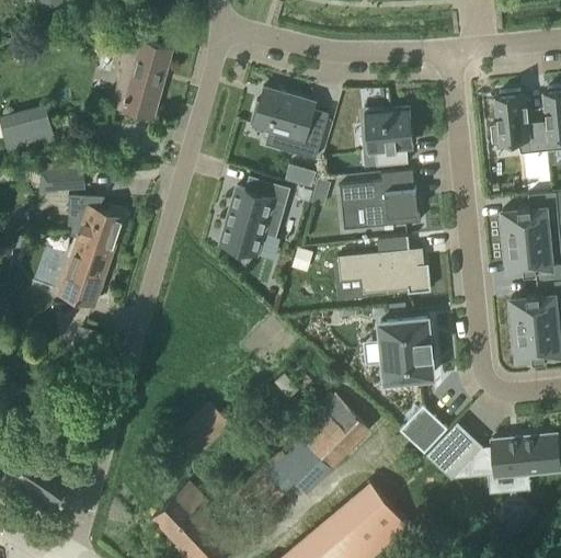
[(60,0),(35,0),(43,14),(64,4),(60,0)]
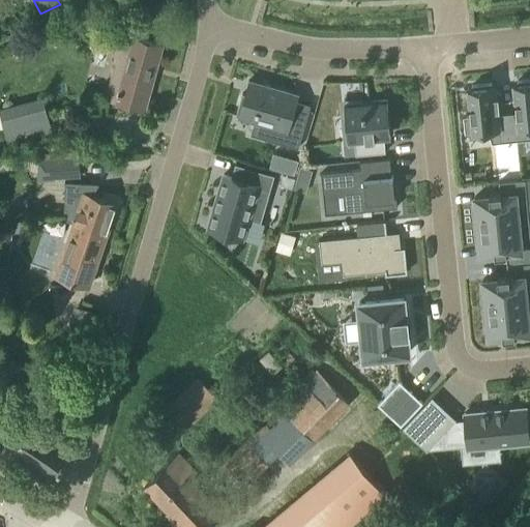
[(144,112),(162,48),(119,35),(113,57),(118,59),(106,101),(144,112)]
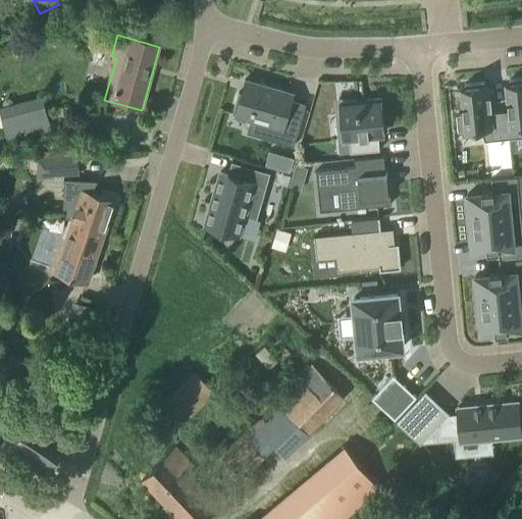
[(510,113),(511,128),(521,126),(521,81),(510,83),(510,85),(507,85),(510,113)]
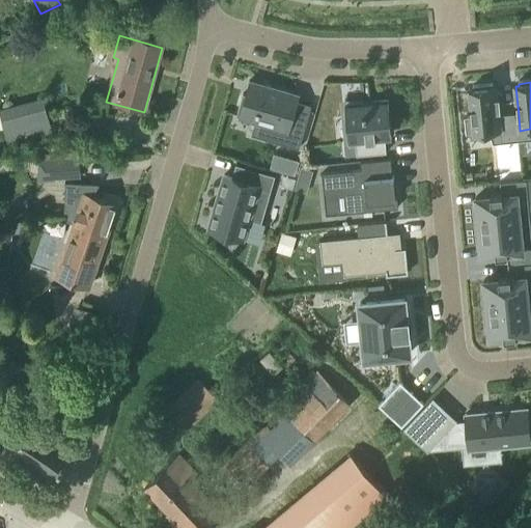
[(298,98),(251,84),(247,98),(242,95),(235,117),(285,132),(282,146),(299,151),(310,111),(295,107),(298,98)]
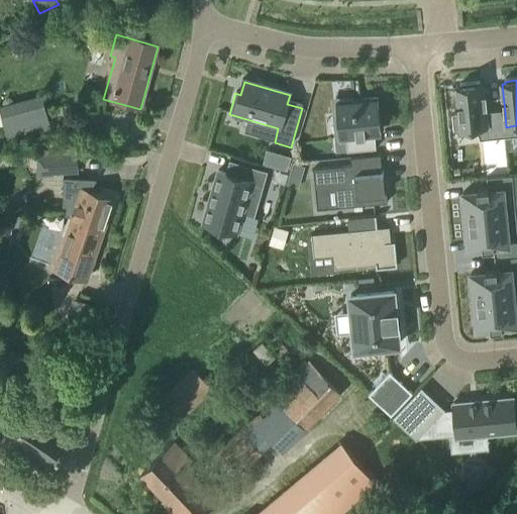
[(503,127),(506,127),(505,112),(486,114),(484,86),(480,87),(480,84),(460,86),(460,88),(457,89),(459,116),(452,116),(453,132),(477,130),(480,141),(504,139),(503,127)]
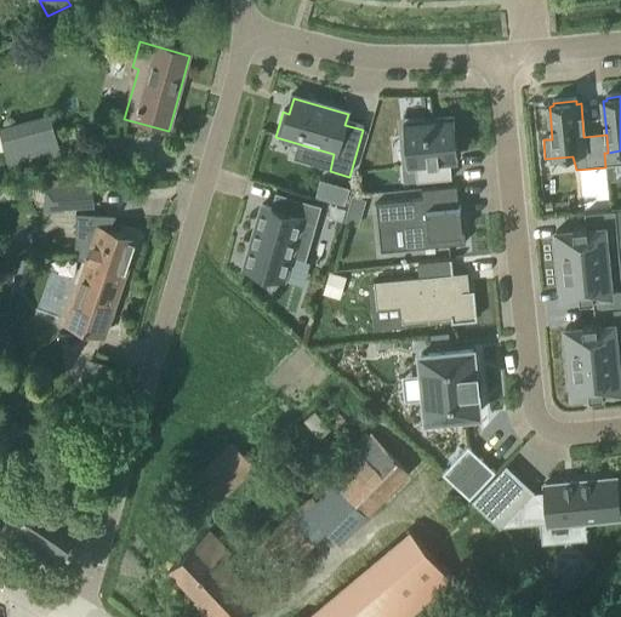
[(0,153),(5,152),(10,172),(61,160),(50,116),(0,129),(0,131),(0,132),(0,153)]
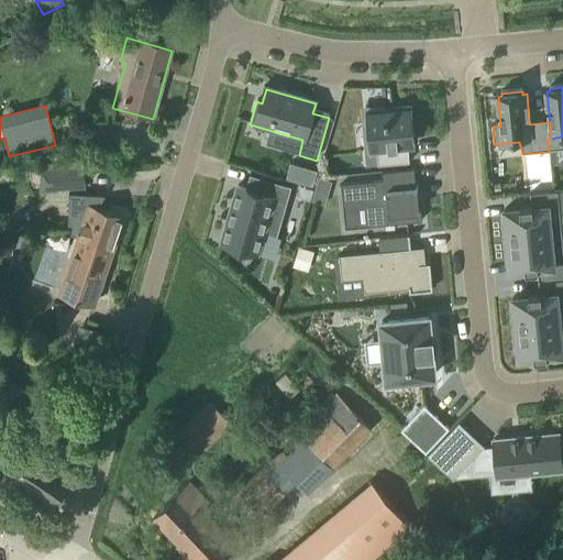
[(370,152),(376,152),(378,167),(409,164),(408,149),(415,147),(414,140),(415,140),(412,117),(411,117),(411,109),(386,112),(385,107),(365,109),(366,121),(368,145),(368,144),(370,152)]
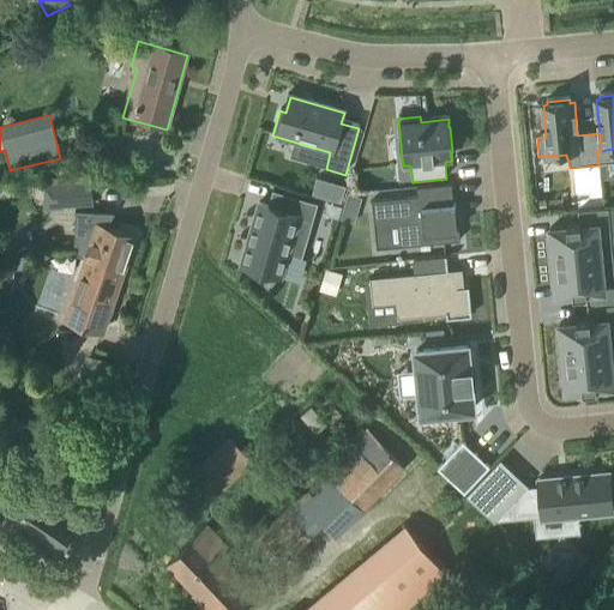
[(47,189),(83,187),(83,179),(46,181),(47,189)]
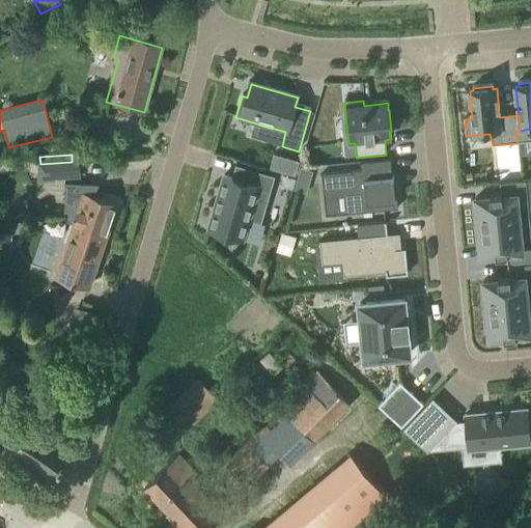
[(292,177),(297,163),(272,156),(268,170),(292,177)]
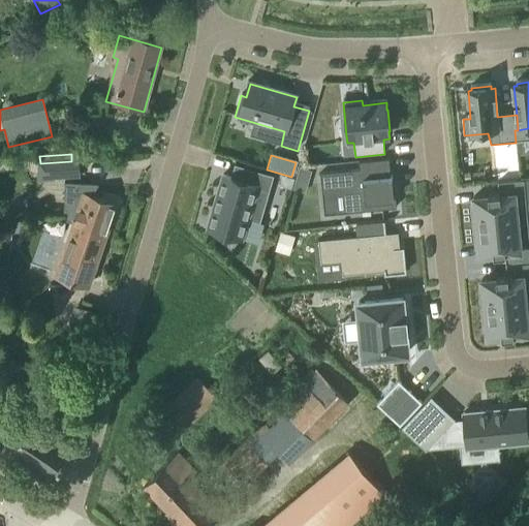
[(359,164),(361,164),(362,171),(320,175),(322,196),(323,196),(323,195),(343,193),(345,213),(344,213),(344,214),(396,209),(394,187),(392,187),(391,181),(392,181),(392,178),(391,178),(389,160),(359,163),(359,164)]
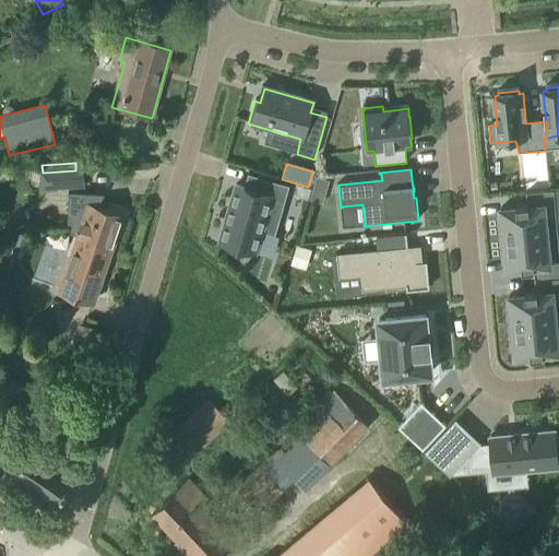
[(43,173),(42,173),(42,191),(84,188),(83,170),(75,170),(43,173)]
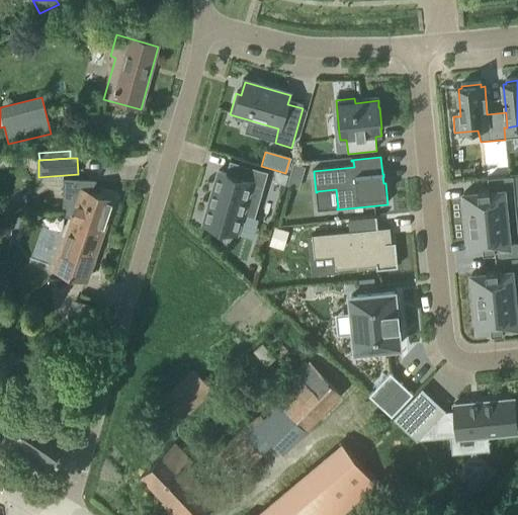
[(239,235),(244,217),(255,220),(268,174),(230,163),(226,176),(218,173),(203,225),(239,235)]
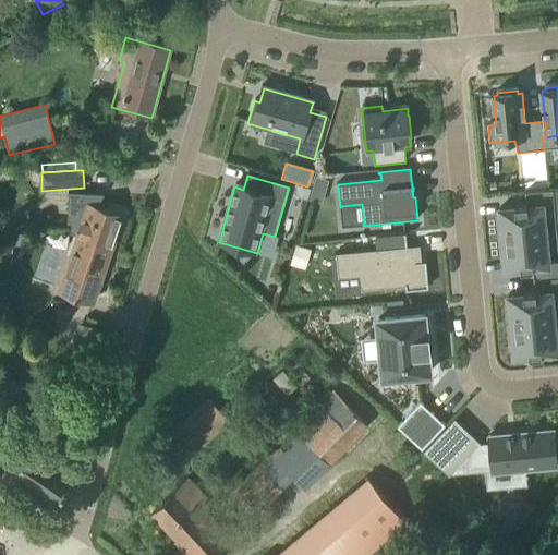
[(315,178),(308,201),(322,205),(327,181),(315,178)]
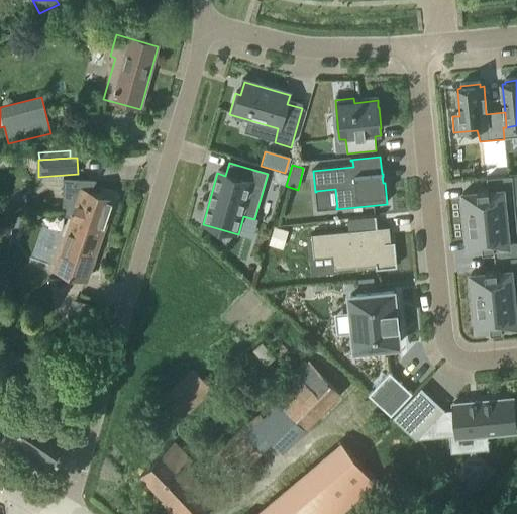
[(272,184),(284,188),(287,178),(275,174),(272,184)]
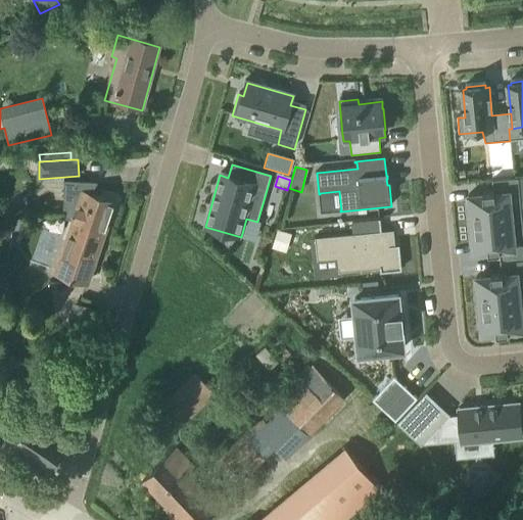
[(465,225),(508,221),(506,192),(516,191),(514,179),(488,181),(489,192),(479,193),(479,195),(465,196),(466,203),(463,203),(465,225)]
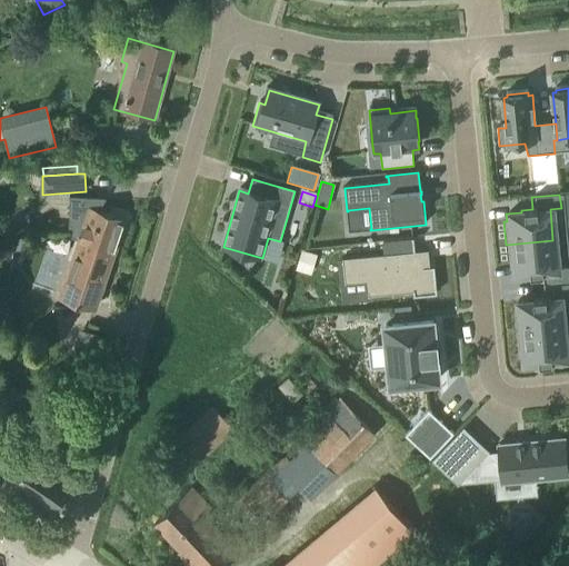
[(68,238),(113,254),(125,221),(100,212),(105,201),(106,201),(106,200),(70,198),(68,238)]
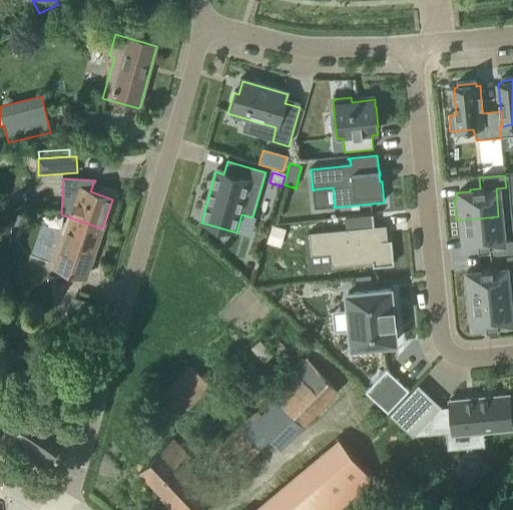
[(102,228),(61,214),(72,218),(55,269),(85,280),(102,228)]
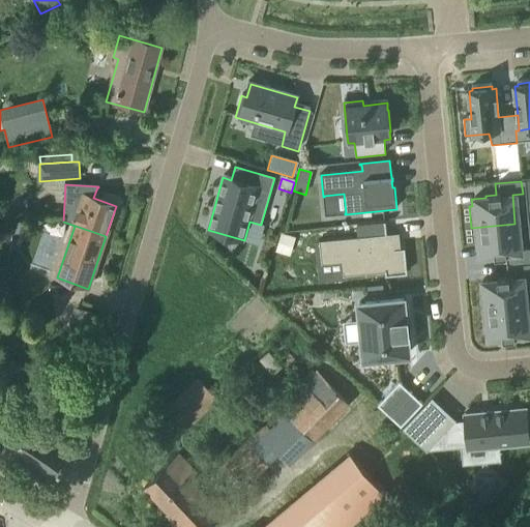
[(405,258),(401,259),(399,234),(386,236),(385,224),(383,224),(384,236),(319,242),(321,265),(342,263),(343,277),(385,273),(385,277),(407,275),(405,258)]
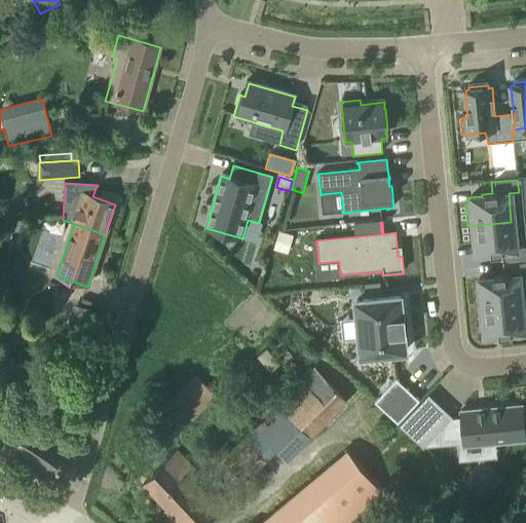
[(499,265),(525,262),(524,250),(514,251),(511,222),(467,226),(470,248),(473,248),(473,255),(487,253),(487,255),(498,254),(499,265)]
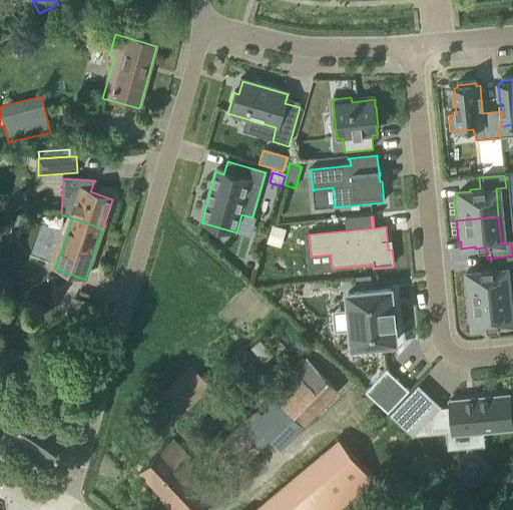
[(0,244),(9,246),(12,227),(0,225),(0,244)]
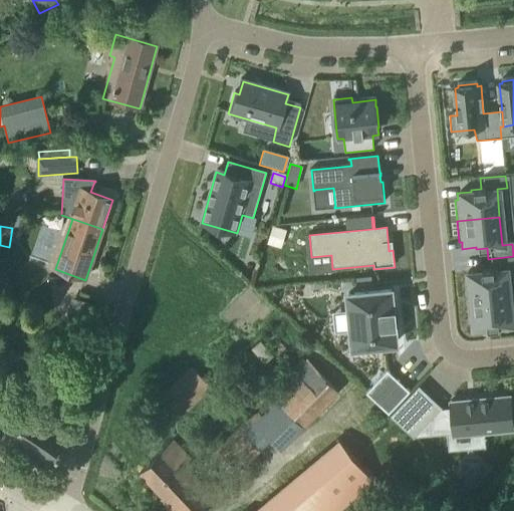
[(272,230),(266,248),(281,252),(286,234),(272,230)]
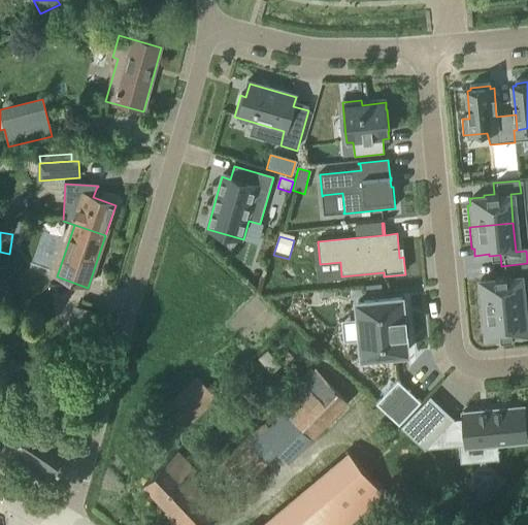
[(477,310),(521,306),(519,277),(527,275),(527,269),(527,263),(501,266),(502,277),(492,279),(492,280),(477,282),(477,289),(474,289),(477,310)]
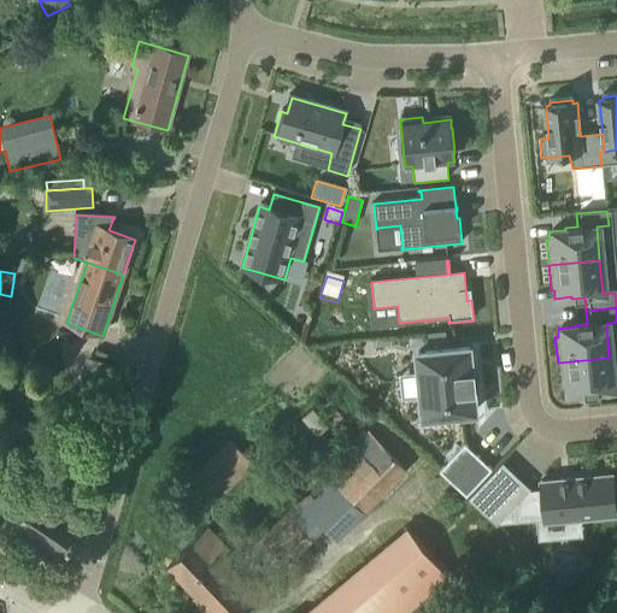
[(469,349),(418,354),(424,419),(476,413),(474,392),(476,392),(474,371),(471,372),(469,349)]
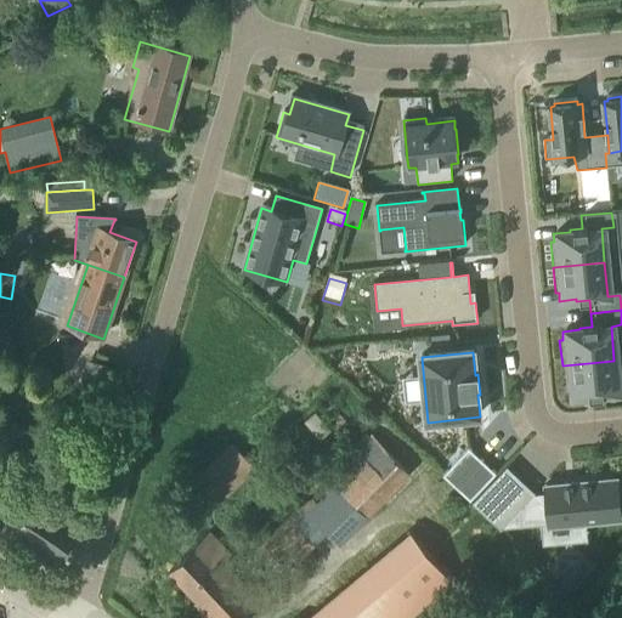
[(614,361),(563,366),(565,391),(569,391),(569,400),(586,397),(586,400),(600,397),(599,396),(617,395),(614,361)]
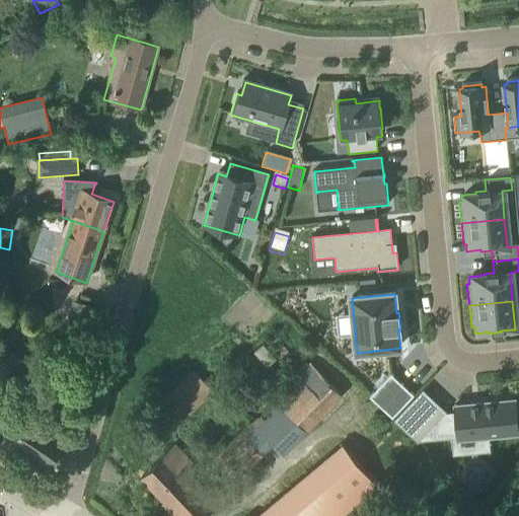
[(223,450),(228,455),(221,461),(225,466),(232,459),(245,472),(274,444),(283,454),(341,397),(308,365),(262,412),(271,421),(265,428),(260,423),(257,425),(252,421),(223,450)]
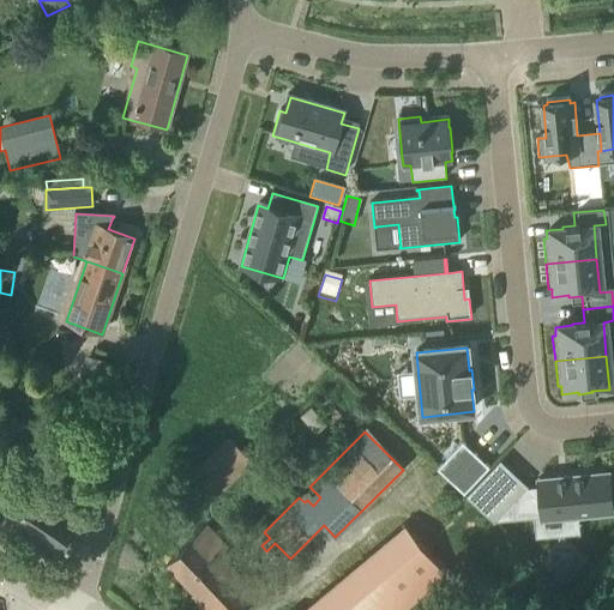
[(203,513),(252,466),(229,442),(180,489),(203,513)]
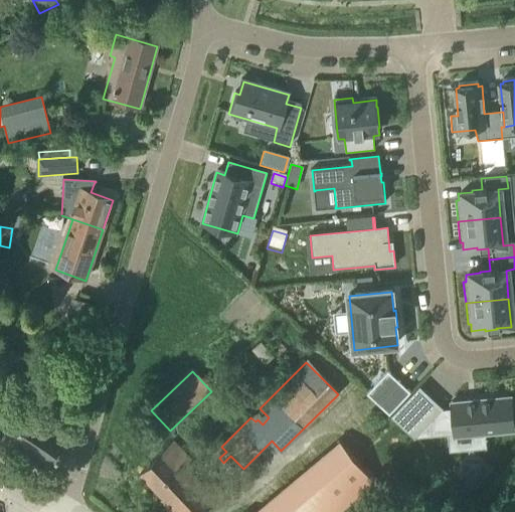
[(388,372),(367,394),(389,415),(410,393),(388,372)]
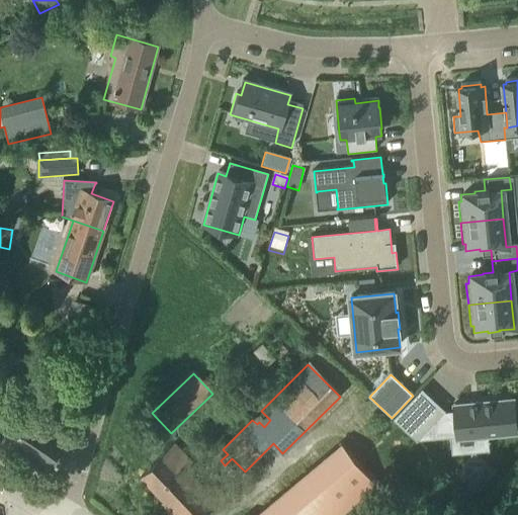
[(454,417),(437,419),(443,412),(420,390),(393,420),(416,441),(422,435),(456,432),(457,440),(517,434),(514,400),(453,406),(454,417)]
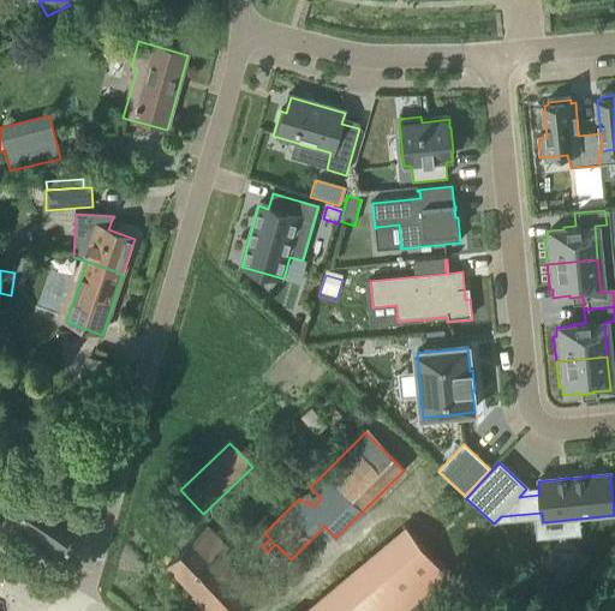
[(66,544),(67,545),(78,532),(76,531),(81,523),(36,493),(34,496),(33,497),(28,493),(28,492),(27,491),(21,490),(21,487),(19,487),(19,489),(11,490),(11,489),(9,489),(10,491),(6,497),(4,497),(4,498),(5,498),(7,505),(6,507),(7,508),(9,508),(13,510),(12,513),(13,513),(15,511),(19,515),(18,516),(19,517),(17,520),(61,551),(66,544)]
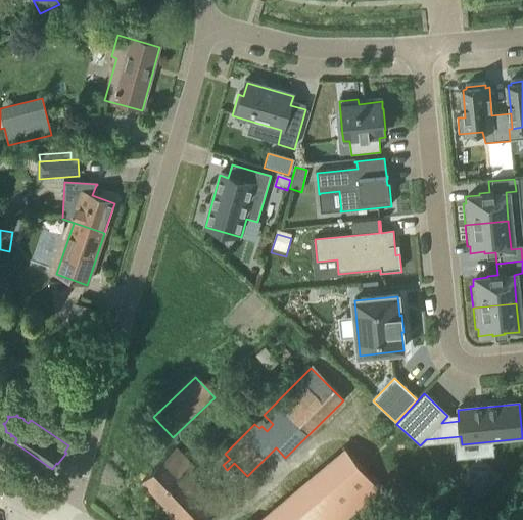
[(219,504),(223,500),(216,491),(208,499),(184,472),(190,465),(176,450),(142,482),(173,514),(168,518),(169,519),(208,519),(223,507),(219,504)]
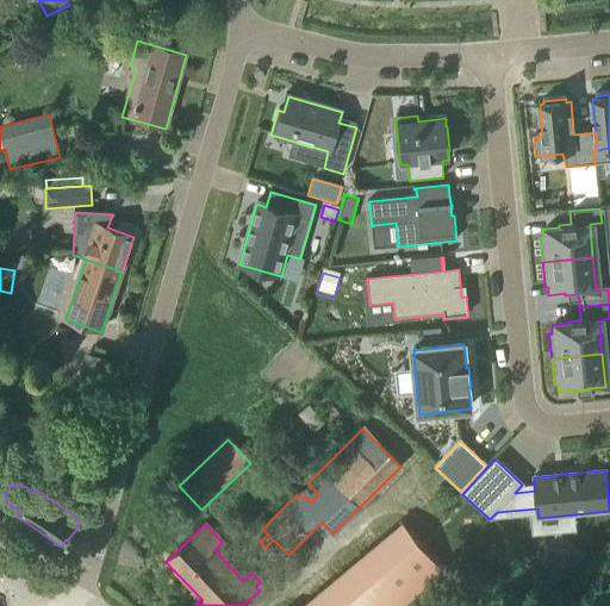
[(393,605),(439,568),(442,573),(443,572),(403,524),(304,605),(393,605)]
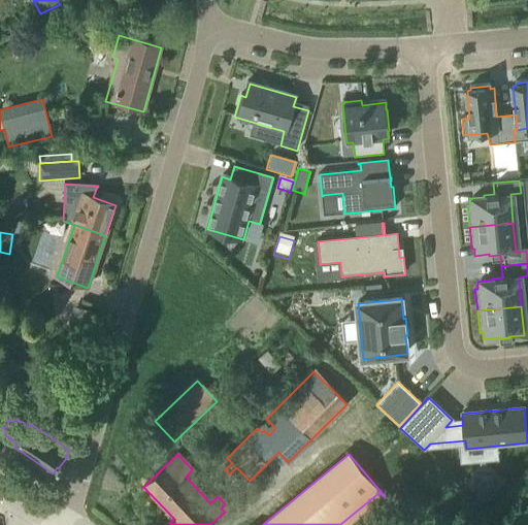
[(486,502),(502,485),(492,476),(488,480),(482,481),(476,476),(467,486),(486,502)]
